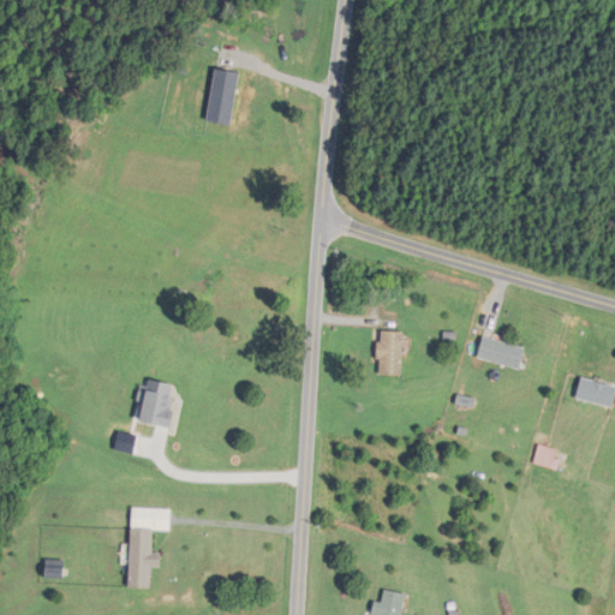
[(404,330),(380,330),(380,375),(404,375),(404,330)]
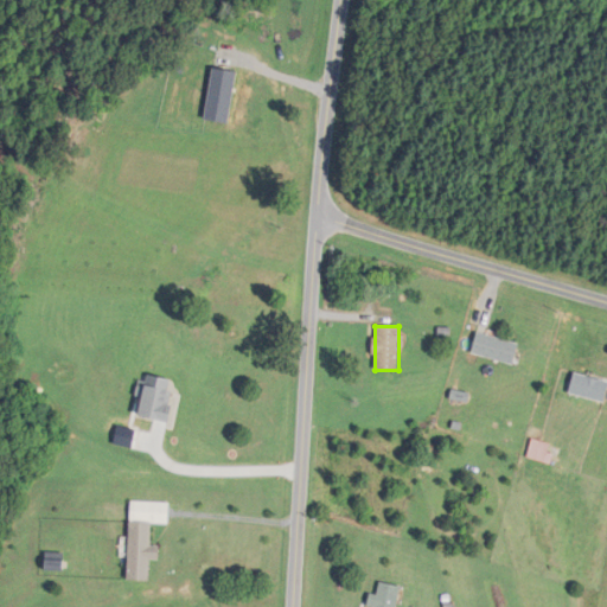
[(512,364),(518,344),(478,331),(472,351),(512,364)]
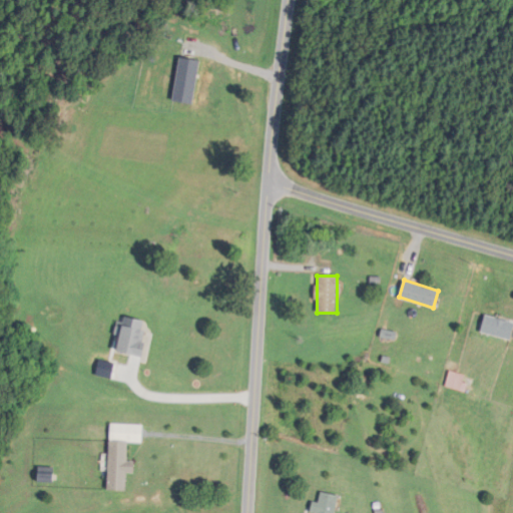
[(512,328),(512,322),(485,315),(481,332),(510,340),(512,328)]
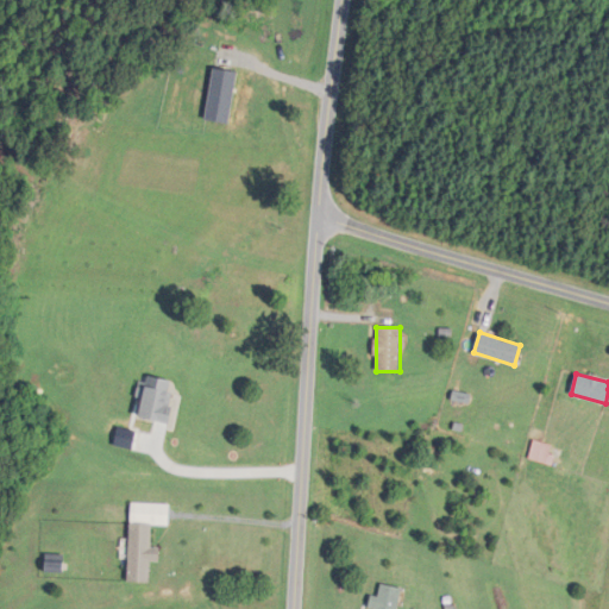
[(143,420),(171,420),(171,378),(143,378),(143,420)]
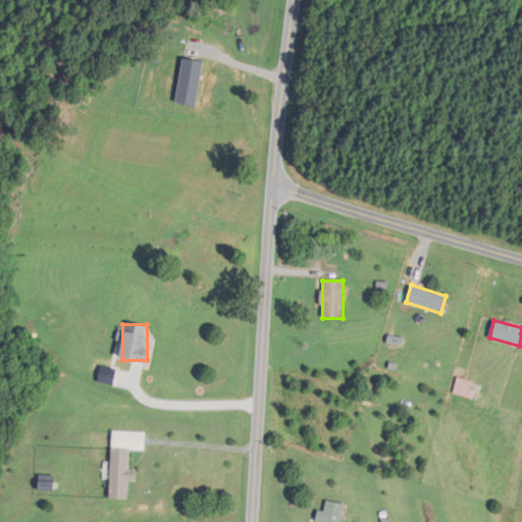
[(129,470),(129,449),(110,449),(110,500),(128,500),(128,481),(137,481),(137,470),(129,470)]
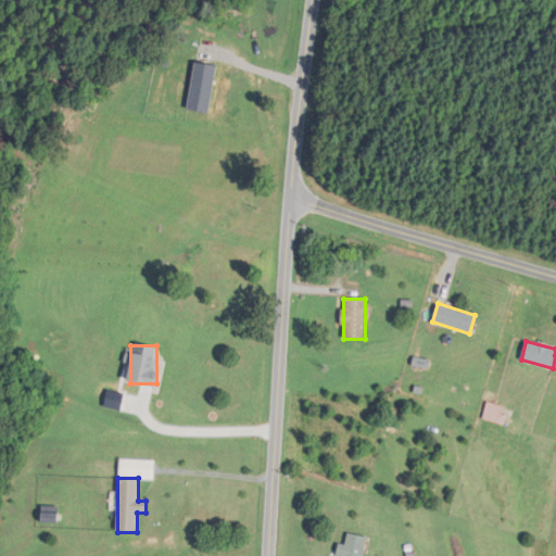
[(339,555),(363,555),(365,535),(346,534),(345,544),(340,544),(339,555)]
